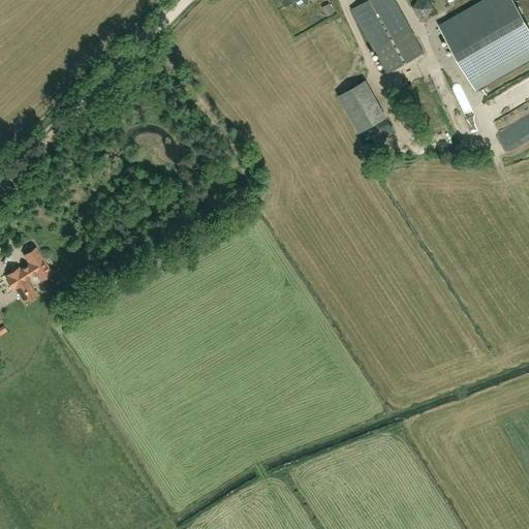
[(394,0),(369,0),(352,9),(387,73),(424,54),(394,0)]
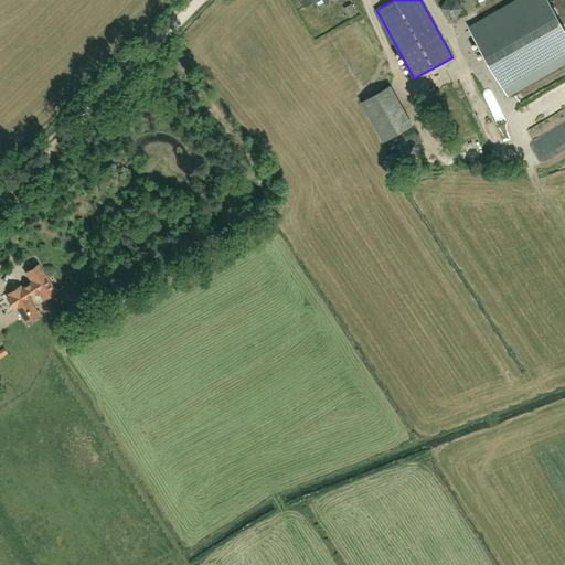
[(564,61),(564,30),(547,0),(519,0),(469,29),(508,94),(564,61)]
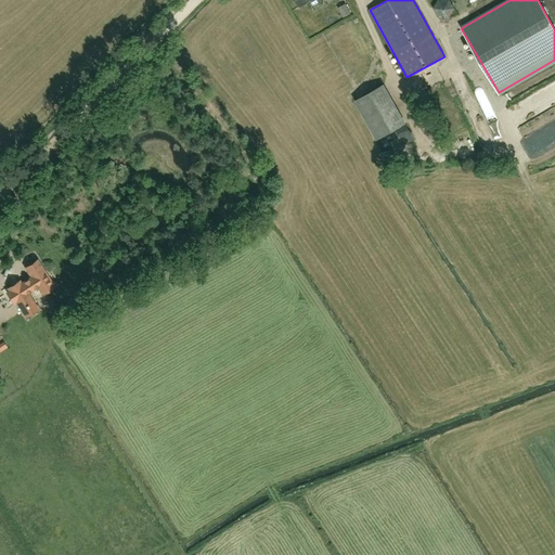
[(348,3),(340,8),(346,17),(353,12),(348,3)]
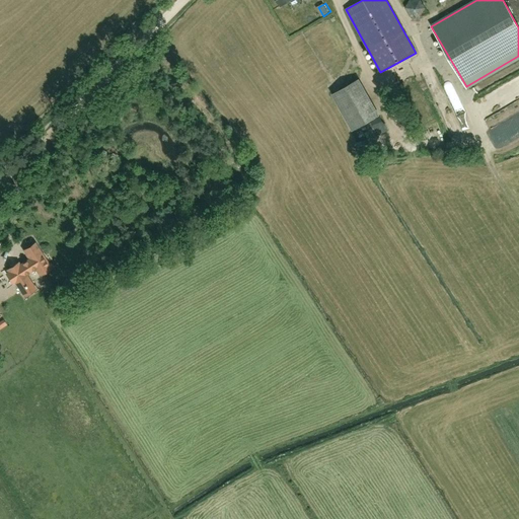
[(353,131),(379,116),(359,79),(331,94),(353,131)]
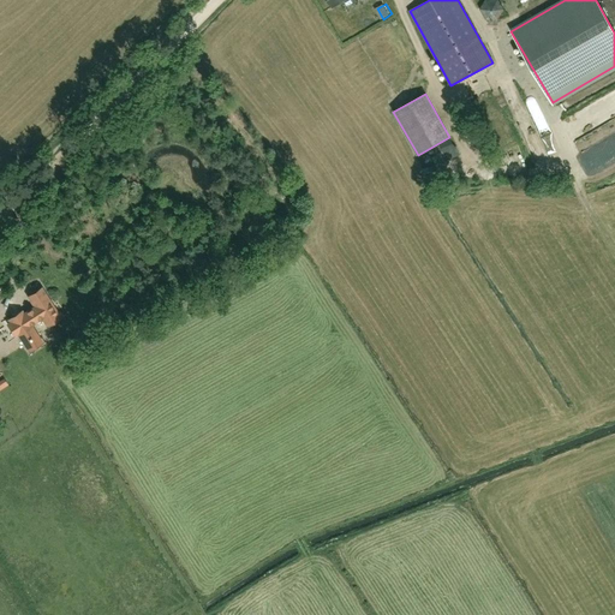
[(46,323),(58,315),(45,297),(33,304),(36,309),(24,317),(21,312),(10,321),(12,326),(10,327),(15,334),(17,333),(24,342),(36,334),(29,324),(41,316),(46,323)]
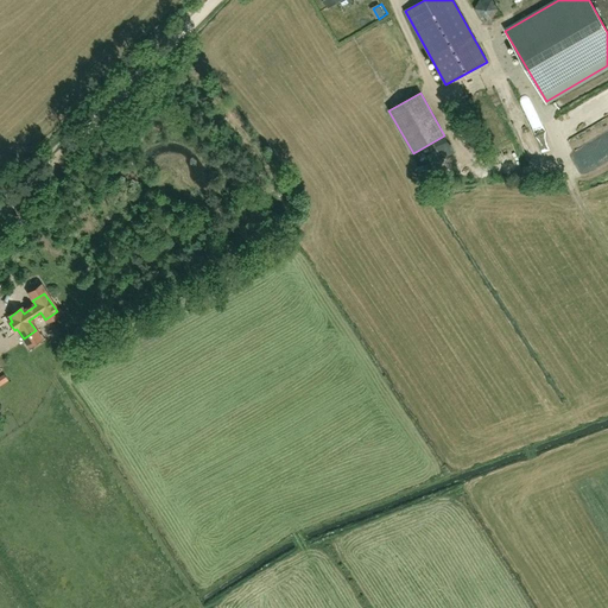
[(0,385),(1,386),(11,381),(7,375),(0,378),(0,385)]
